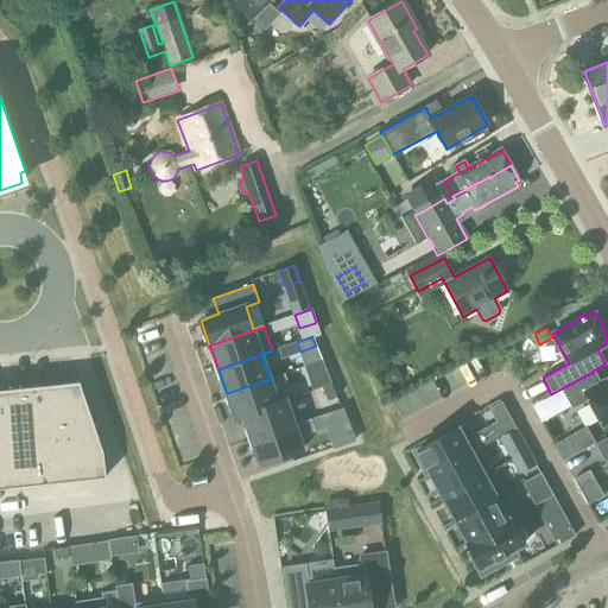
[(309,374),(325,368),(322,360),(305,366),(309,374)]
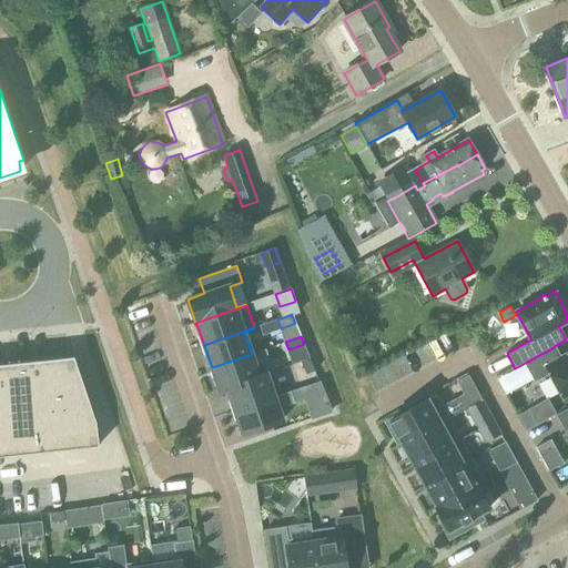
[(556,351),(554,347),(525,363),(535,381),(549,373),(563,397),(567,394),(567,356),(561,361),(556,351)]
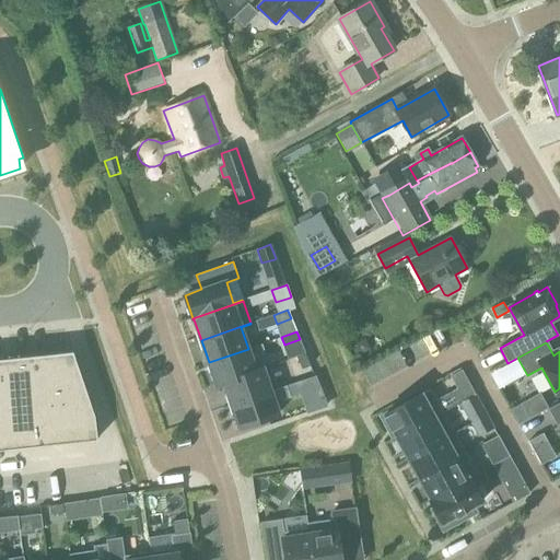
[(248,349),(209,362),(217,385),(263,369),(263,368),(255,370),(248,349)]
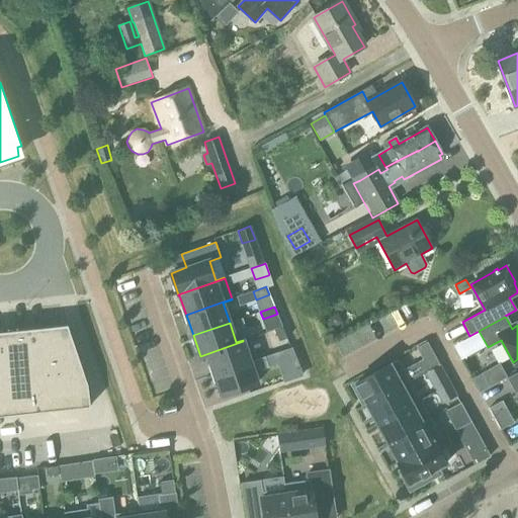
[(88,384),(68,325),(0,332),(0,416),(90,407),(88,384)]
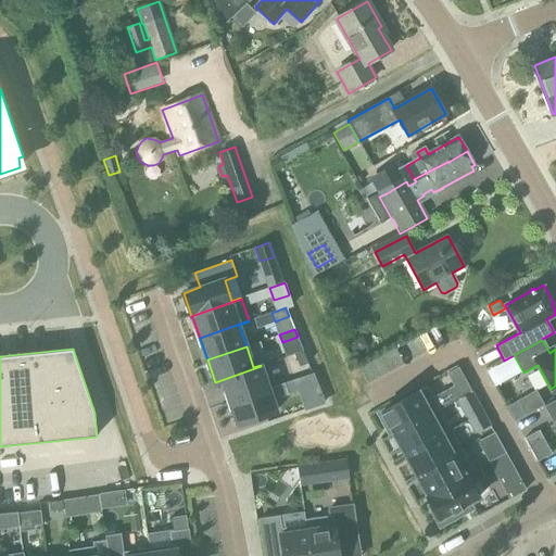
[(303,351),(295,354),(300,367),(308,363),(303,351)]
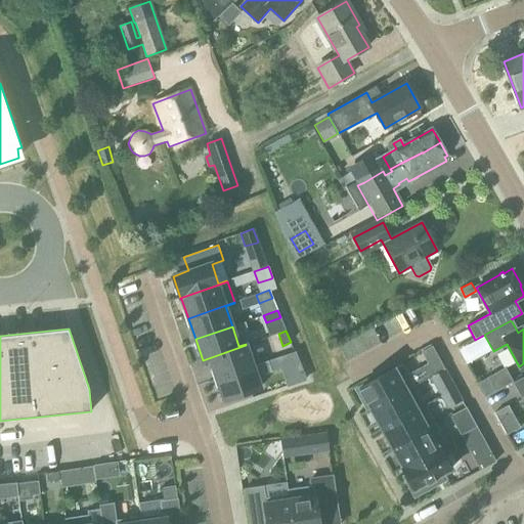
[(216,379),(253,366),(246,345),(203,360),(203,361),(210,358),(216,379)]
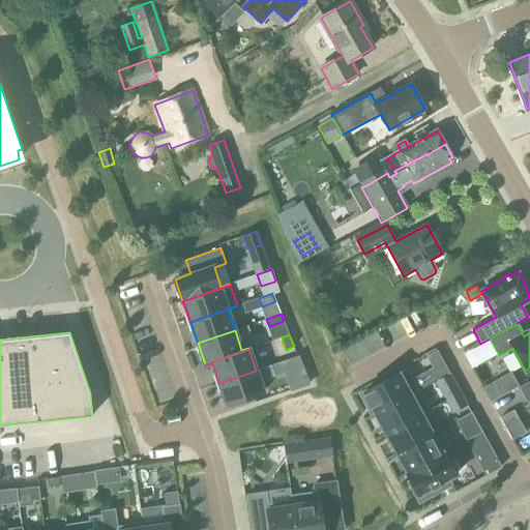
[(298,356),(271,365),(274,376),(285,372),(291,390),(308,384),(298,356)]
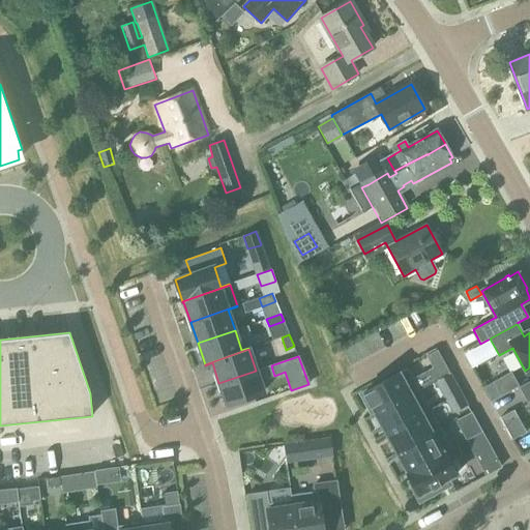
[(408,369),(360,394),(369,408),(372,407),(375,413),(407,396),(419,389),(408,369)]
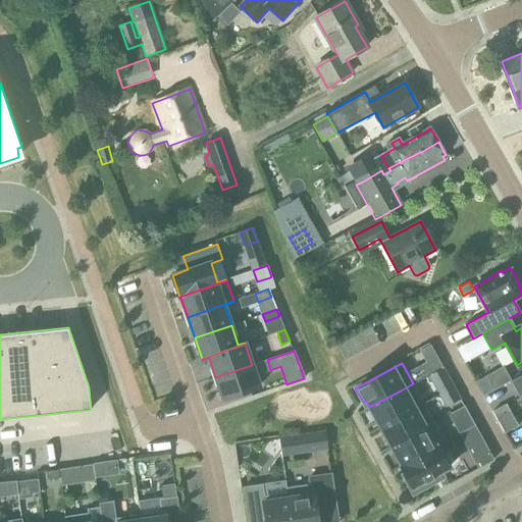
[(223,399),(260,386),(252,365),(215,377),(223,399)]
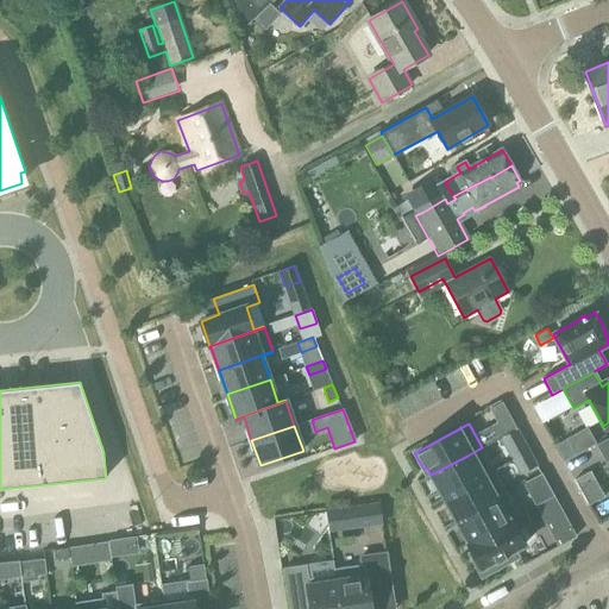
[(468,456),(431,475),(434,482),(437,481),(446,496),(494,470),(482,447),(468,456)]
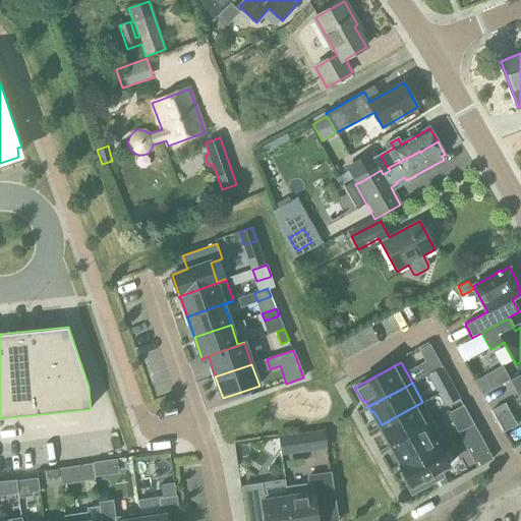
[(422,402),(382,424),(380,426),(387,439),(389,438),(392,444),(433,421),(422,402)]
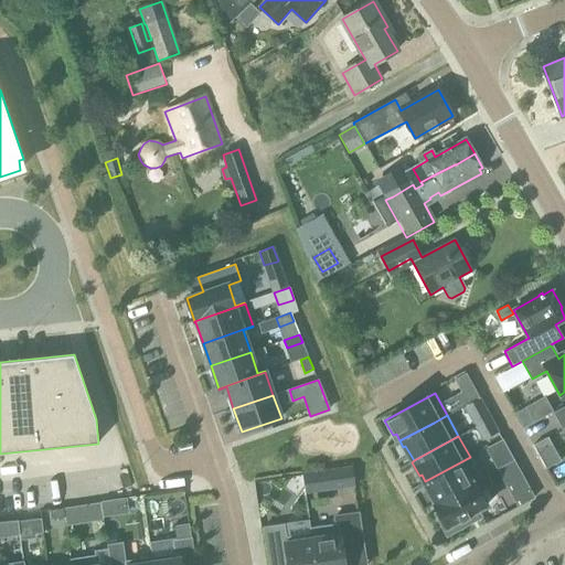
[(429,494),(428,496),(434,504),(481,478),(470,457),(425,481),(423,482),(429,494)]
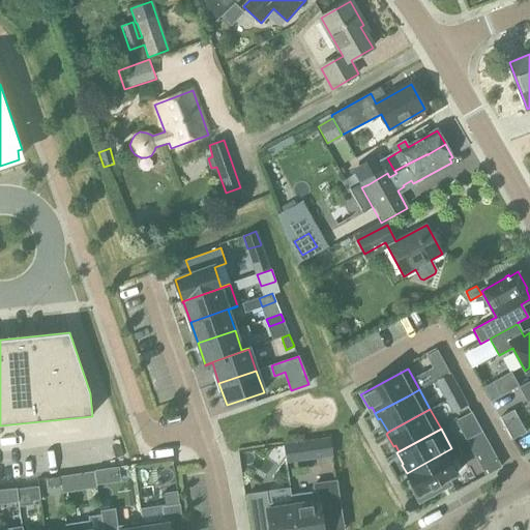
[(493,451),(482,432),(481,432),(468,439),(479,460),(493,451)]
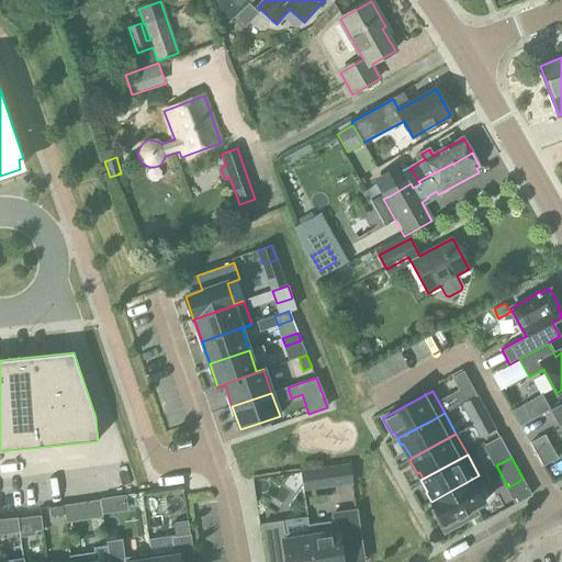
[(434,512),(446,532),(478,514),(474,508),(483,504),(475,489),(487,482),(483,473),(479,475),(431,502),(436,509),(434,512)]
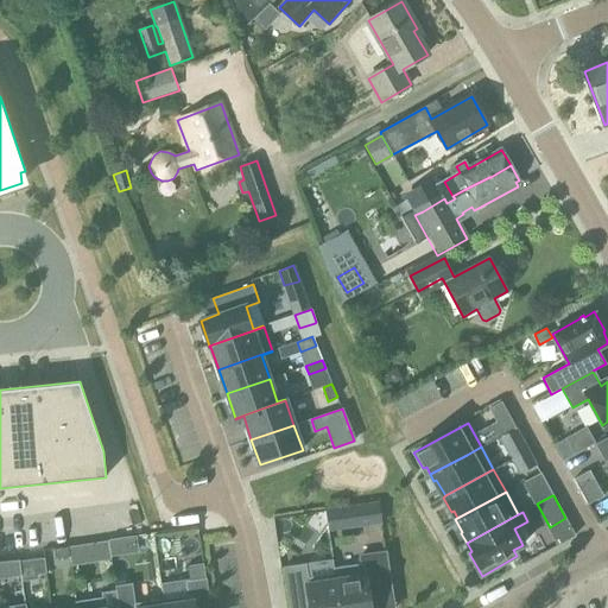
[(55,549),(56,558),(70,557),(69,546),(55,549)]
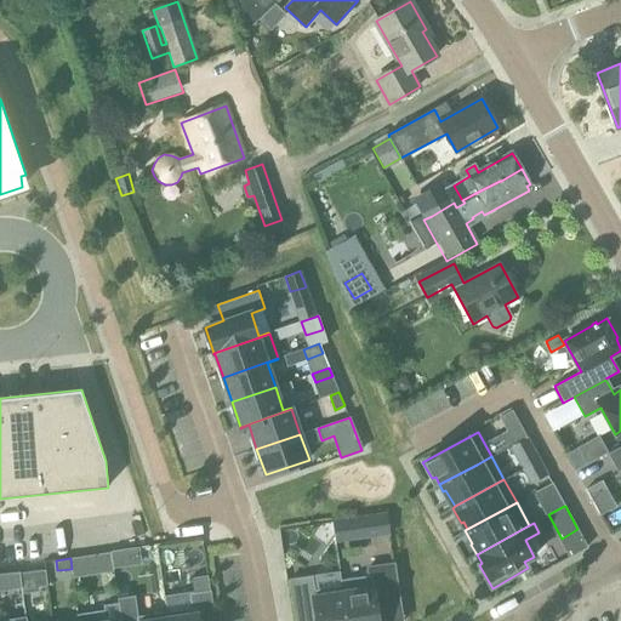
[(369,568),(370,576),(341,580),(347,620),(377,620),(376,605),(399,602),(393,564),(369,568)]
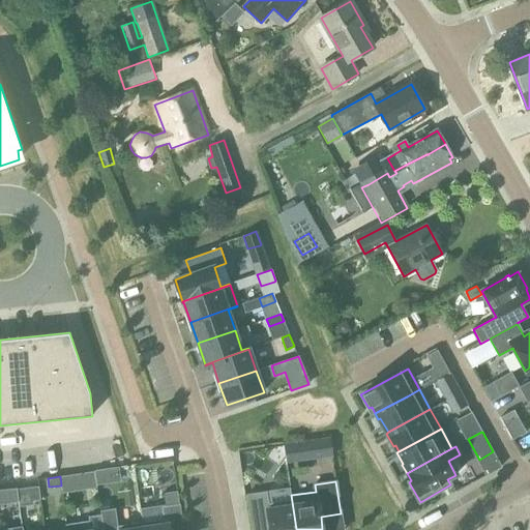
[(38,487),(30,488),(31,500),(40,499),(38,487)]
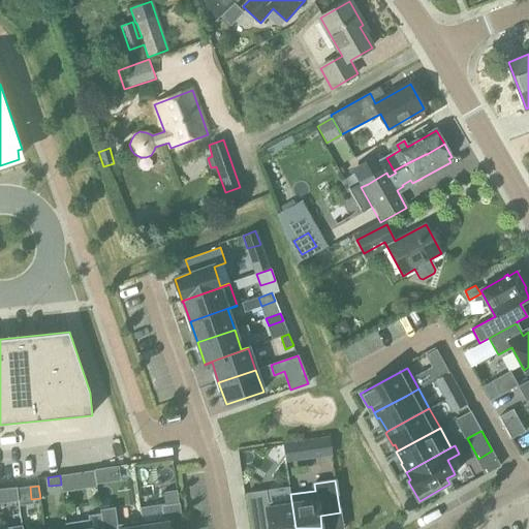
[(17,488),(0,489),(0,502),(19,501),(17,488)]
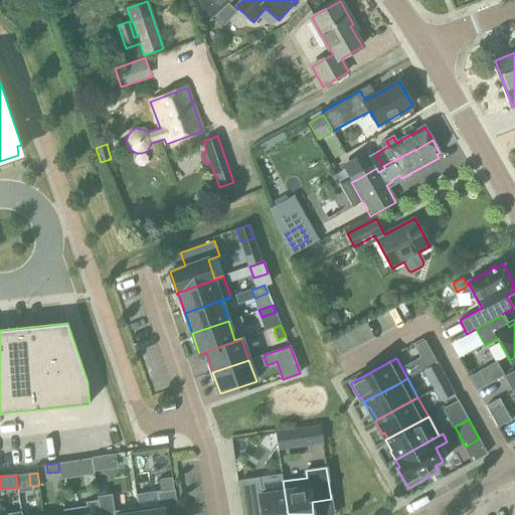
[(288,514),(283,481),(283,486),(260,490),(258,478),(239,481),(244,513),(262,510),(263,514),(288,514)]
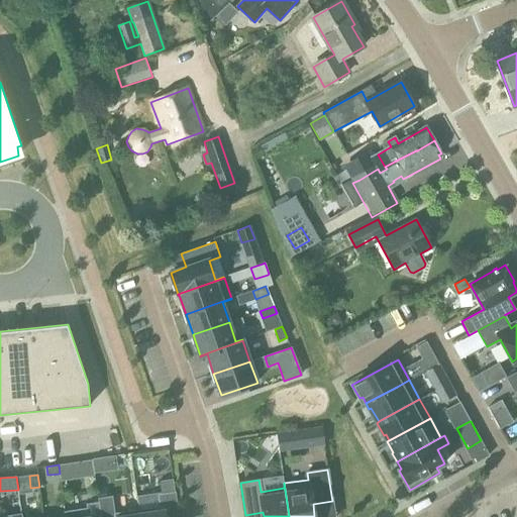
[(178,516),(175,492),(159,495),(160,506),(138,509),(139,516),(178,516)]
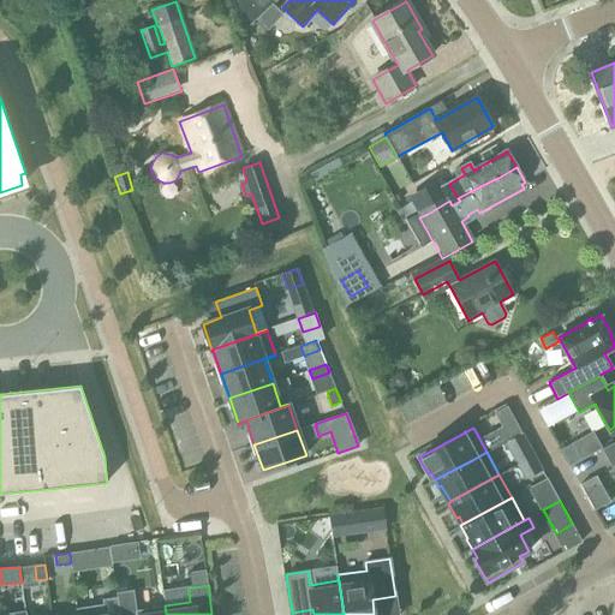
[(133,590),(117,592),(118,597),(120,614),(166,614),(165,605),(137,610),(133,590)]
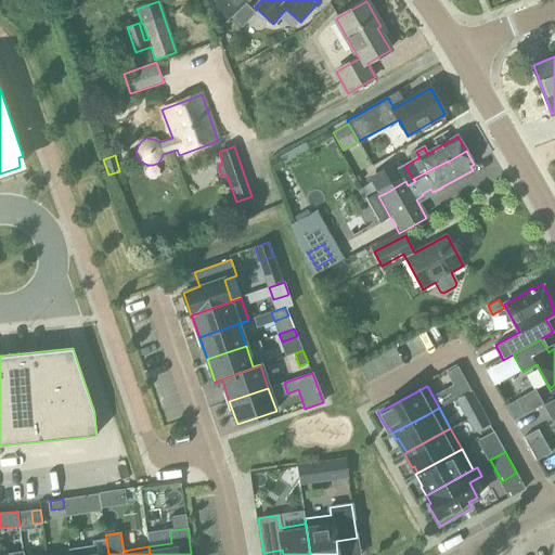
[(93,545),(69,549),(71,554),(108,554),(106,539),(93,541),(93,545)]
